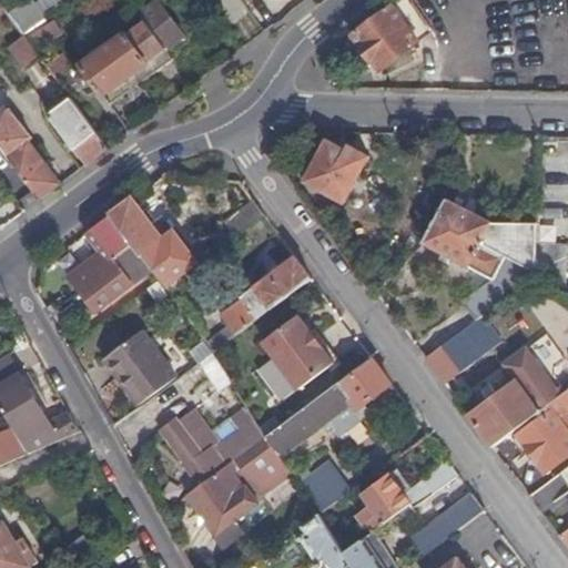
[(48,16),(67,3),(63,0),(38,0),(48,16)]
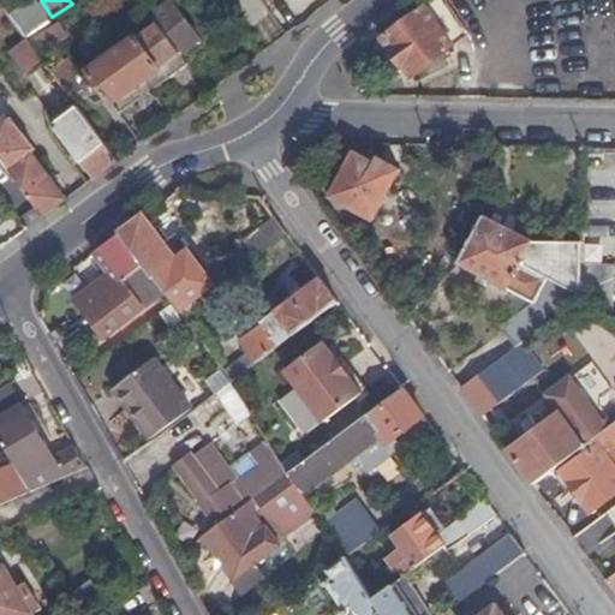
[(60,57),(48,65),(71,96),(85,85),(89,89),(99,90),(103,88),(119,111),(189,65),(181,53),(203,39),(177,0),(173,0),(155,13),(160,21),(90,69),(87,64),(73,75),(60,57)]
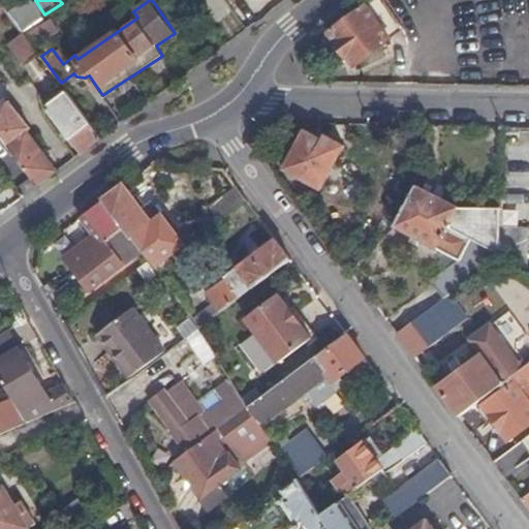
[(384,0),(368,0),(325,32),(350,65),(366,54),(404,25),(384,0)]
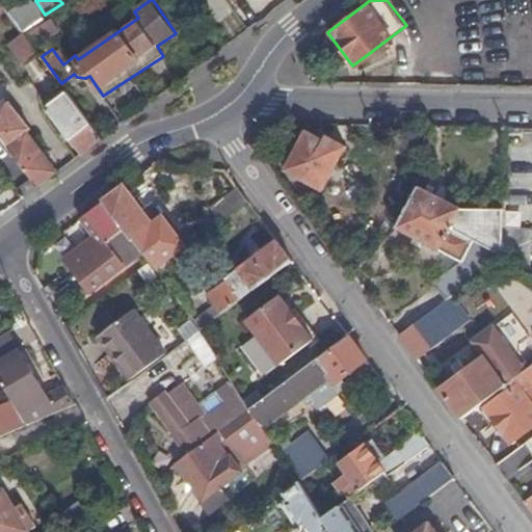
[(42,18),(22,29),(33,46),(51,34),(42,18)]
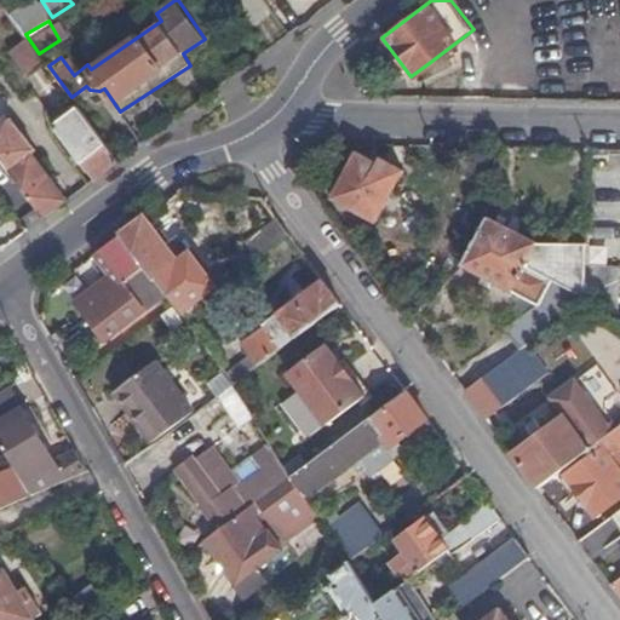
[(96,178),(120,160),(78,104),(53,122),(96,178)]
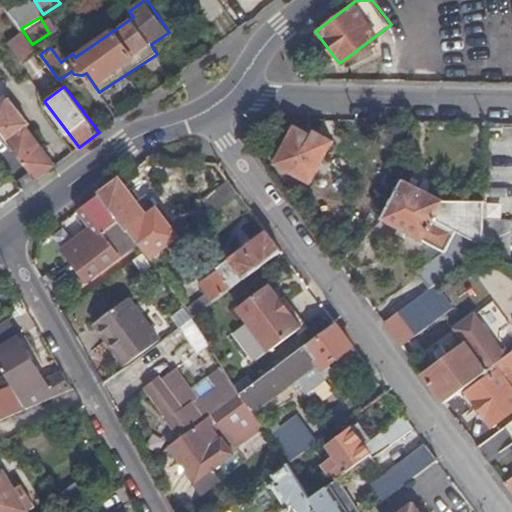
[(0,126),(39,177),(55,164),(26,125),(29,122),(9,96),(0,102),(0,126)]
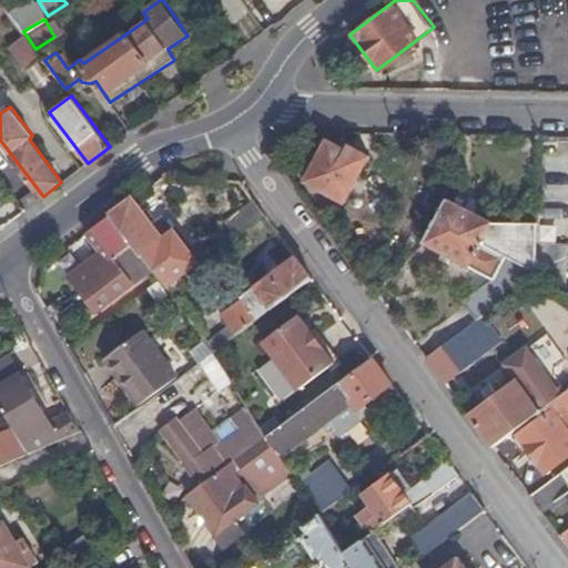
[(381,131),(353,131),(345,146),(325,138),(306,176),(346,196),(381,131)]
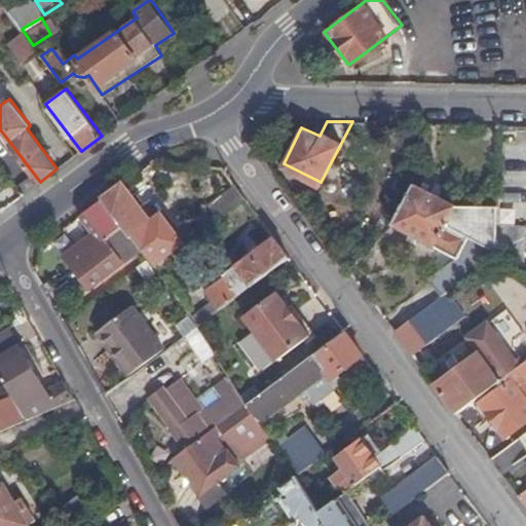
[(521,125),(500,124),(501,138),(520,140),(521,125)]
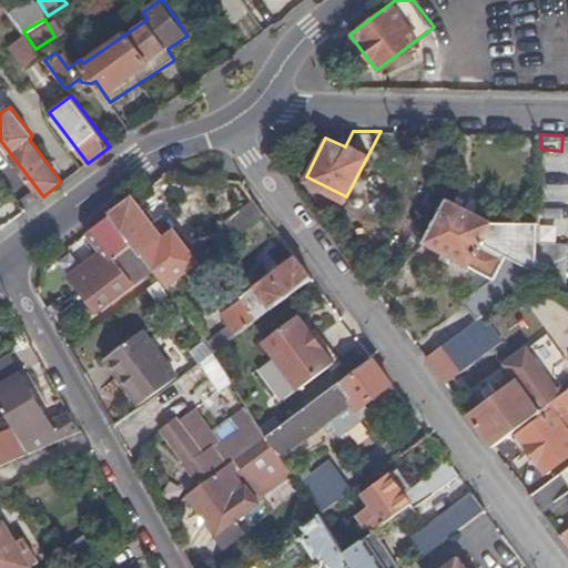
[(144,208),(133,194),(112,210),(143,252),(163,237),(144,208)]
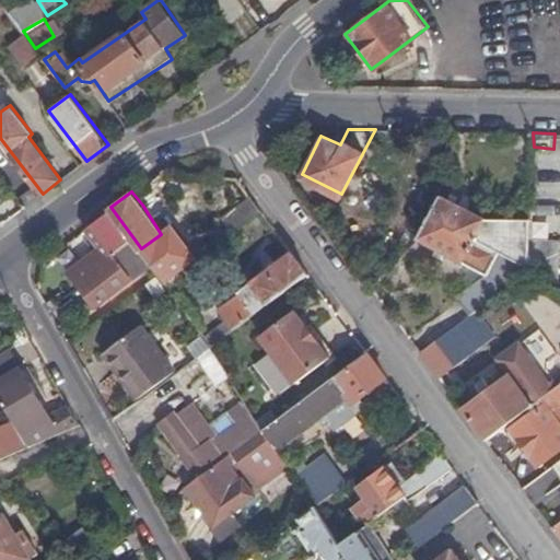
[(222,213),(233,229),(261,207),(251,191),(222,213)]
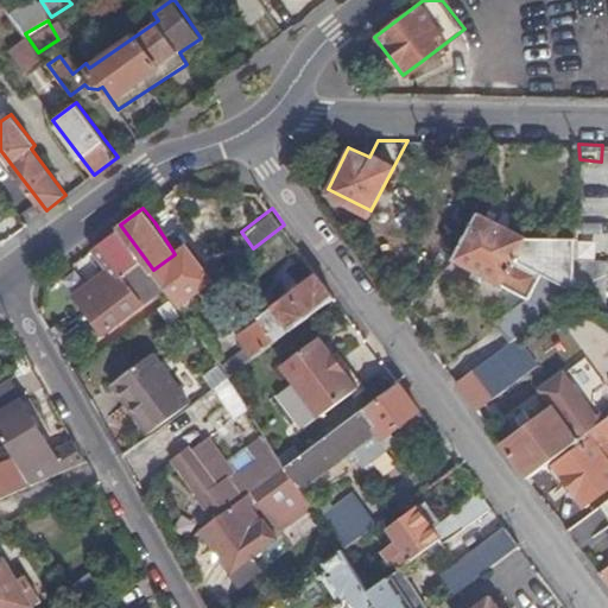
[(477,213),(467,234),(577,291),(577,239),(525,238),(477,213)]
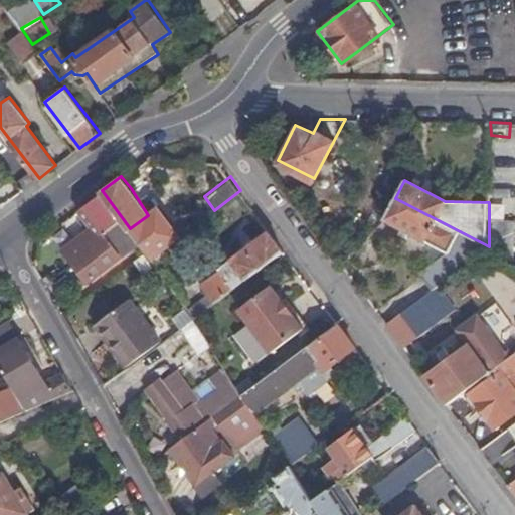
[(131,188),(148,215),(152,220),(160,214),(138,183),(131,188)]
